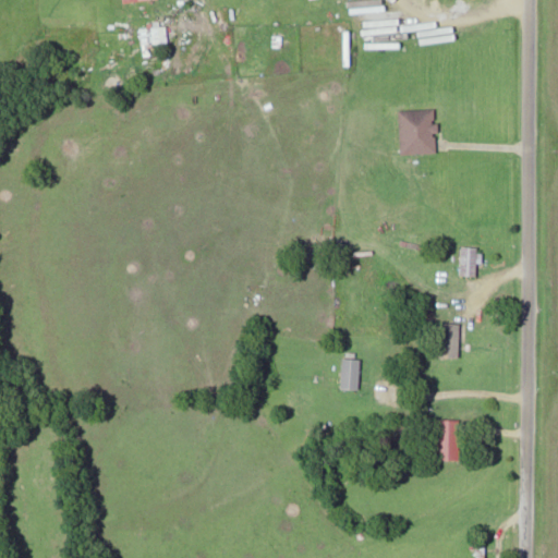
[(437,108),(401,109),(402,153),(438,153),(437,108)]
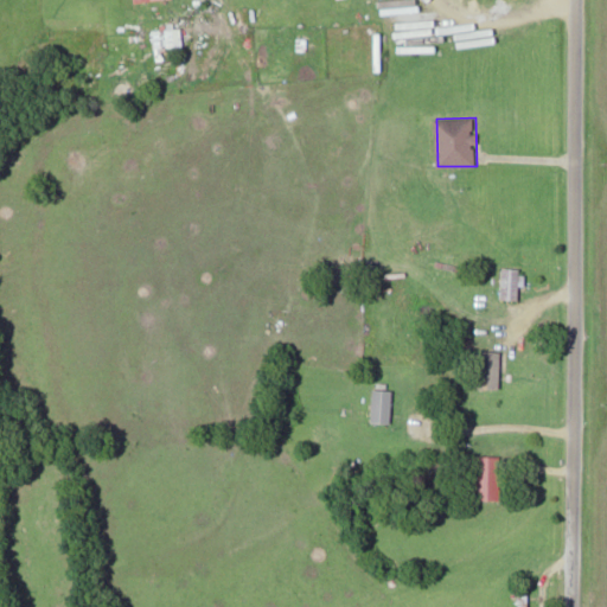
[(523,299),(523,268),(503,268),(503,299),(523,299)]
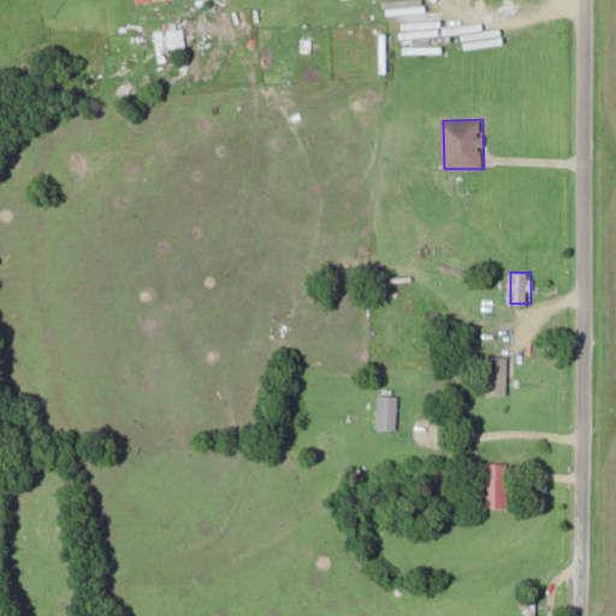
[(510,394),(510,356),(489,356),(489,394),(510,394)]
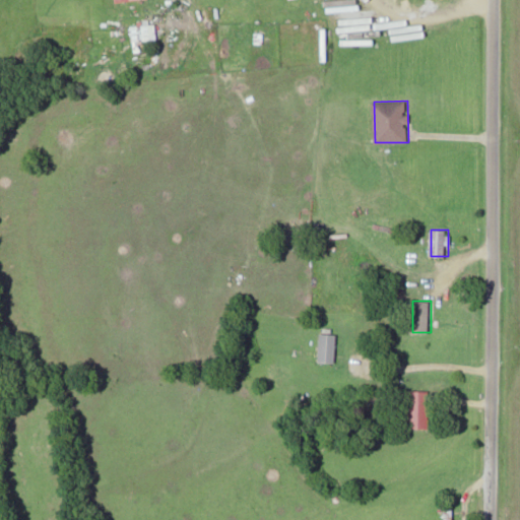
[(320,362),(335,362),(336,334),(320,333),(320,362)]
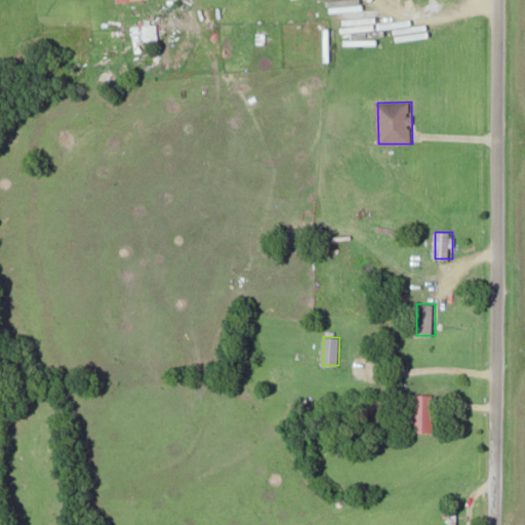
[(434,394),(414,394),(414,433),(434,433),(434,394)]
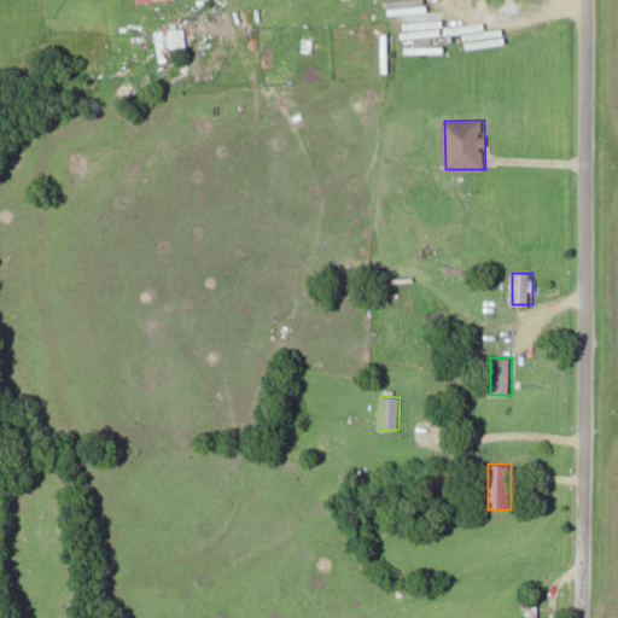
[(536,617),(537,600),(528,600),(526,617),(536,617)]
